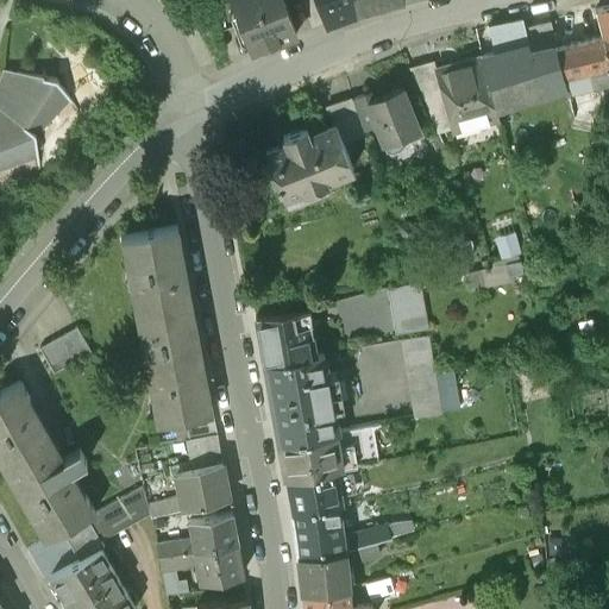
[(232,0),(252,51),(296,35),(282,0),(232,0)]
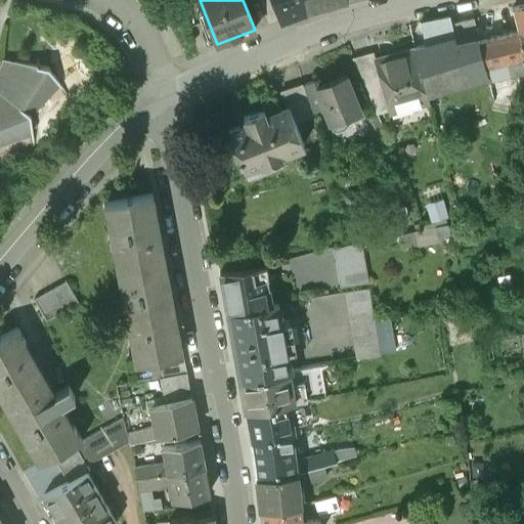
[(273,0),(281,19),(305,10),(303,0),(273,0)]
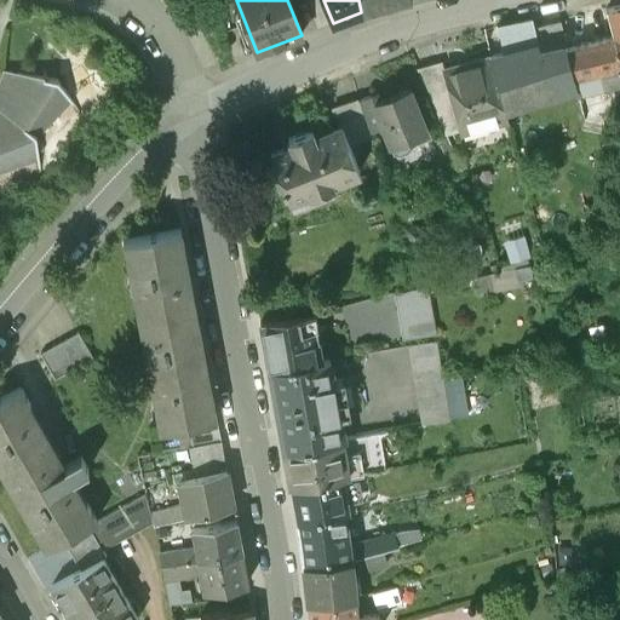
[(359,0),(361,12),(405,0),(359,0)]
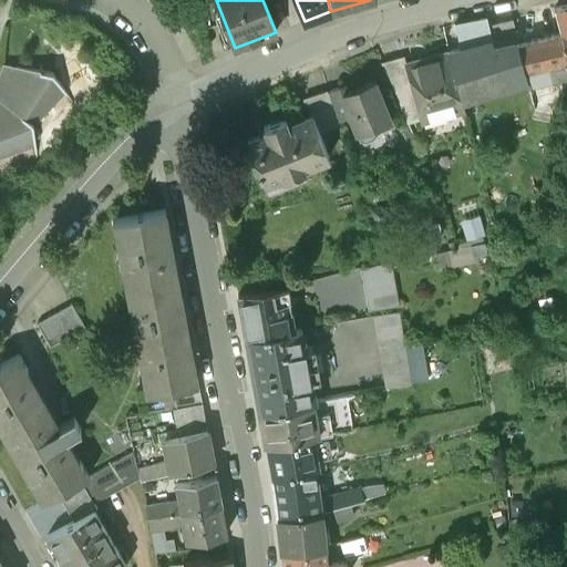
[(566,4),(554,8),(560,33),(566,55),(566,4)]
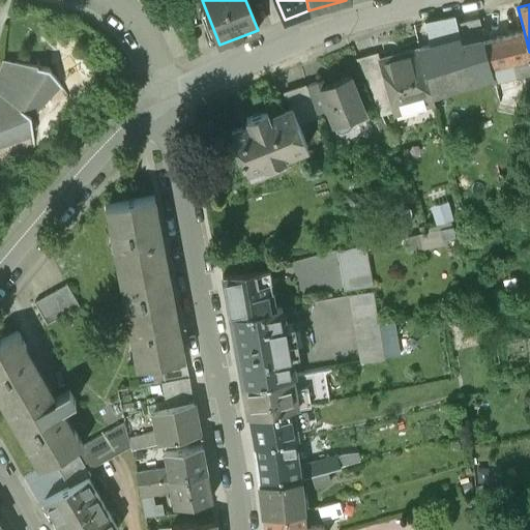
[(453,17),(423,22),(429,46),(419,48),(431,93),(467,82),(489,76),(479,41),(460,45),(455,24),(453,17)]
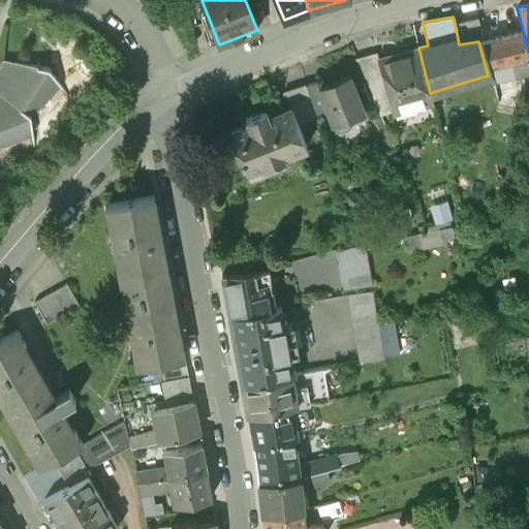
[(477,18),(455,24),(459,44),(478,41),(484,41),(477,18)]
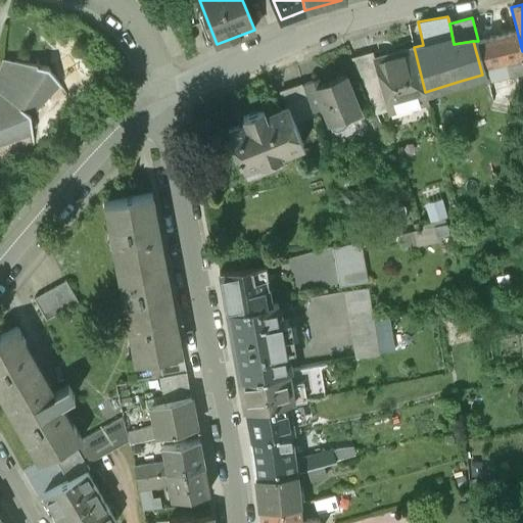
[(522,51),(517,31),(478,41),(484,65),(505,60),(508,74),(522,68),(522,51)]
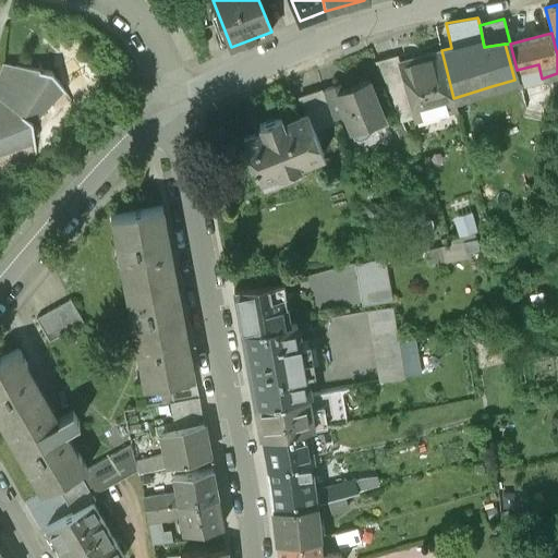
[(397,62),(397,63),(403,89),(412,122),(457,110),(453,98),(441,50),(397,62)]
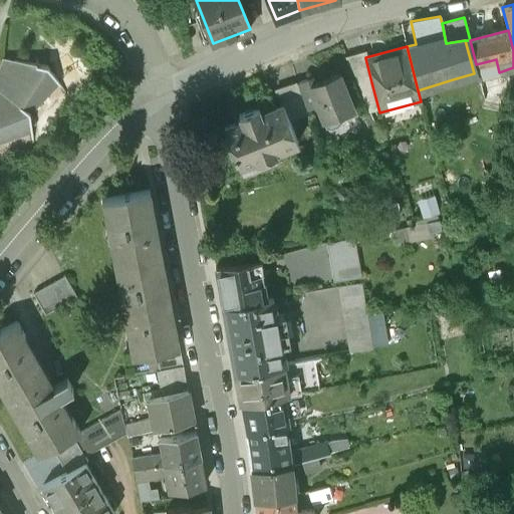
[(364,54),(346,59),(357,86),(371,82),(365,58),(365,57),(364,54)]
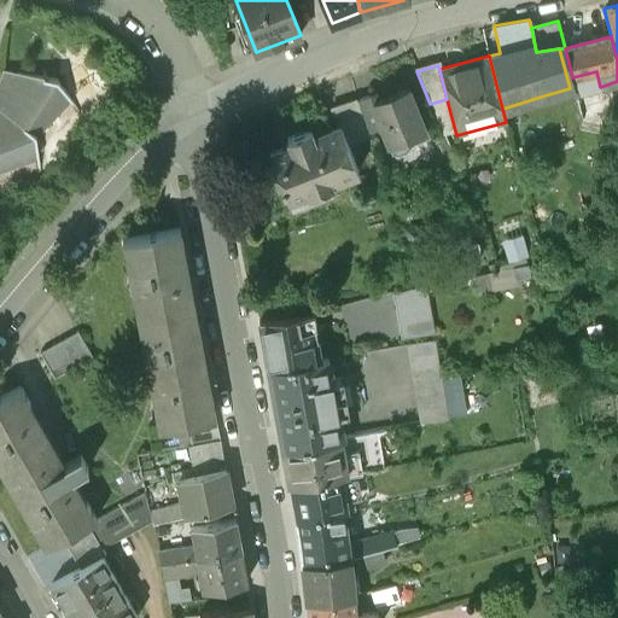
[(0,169),(36,156),(38,169),(34,176),(35,178),(40,170),(35,134),(36,134),(69,98),(79,112),(80,111),(57,77),(4,70),(3,71),(6,73),(1,82),(0,81),(0,82),(1,83),(0,85),(0,169)]
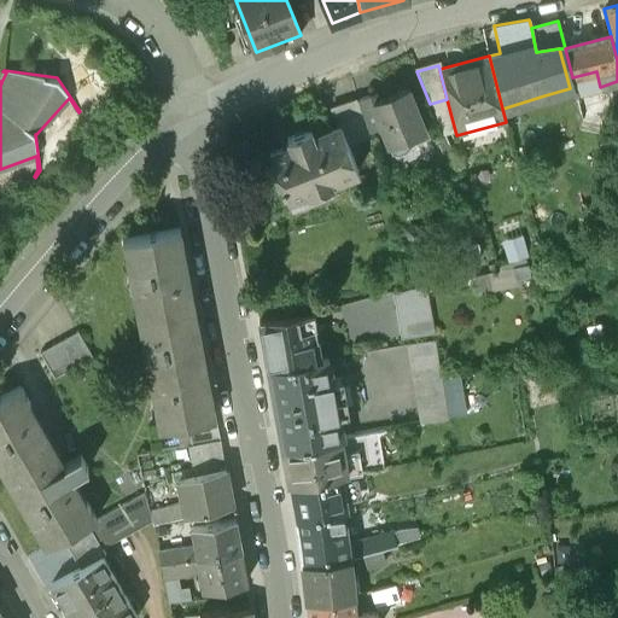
[(408,89),(373,104),(389,144),(424,129),(408,89)]
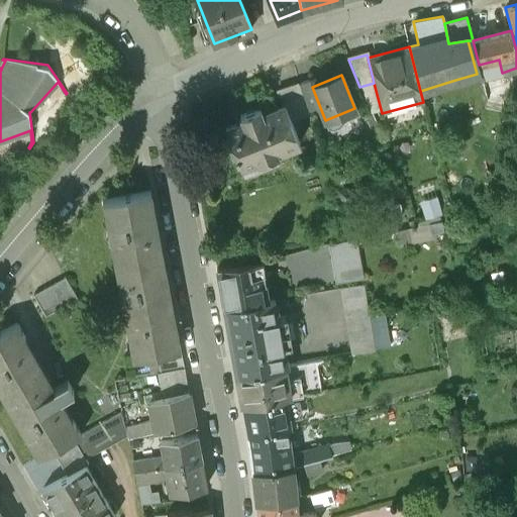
[(298,83),(277,91),(283,106),(285,106),(291,119),(306,113),(298,83)]
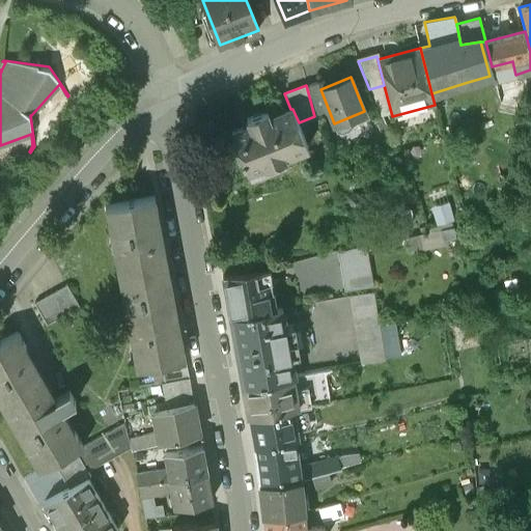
[(290,109),(269,118),(266,111),(247,118),(250,126),(232,133),(236,142),(234,143),(240,158),(243,157),(248,171),(257,168),(262,178),(287,168),(283,158),(308,147),(299,122),(292,109),(290,109)]
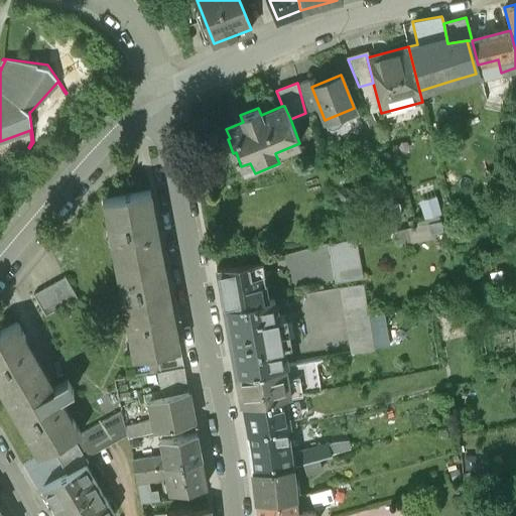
[(181,350),(150,189),(103,199),(134,359),(156,355),(181,350)]
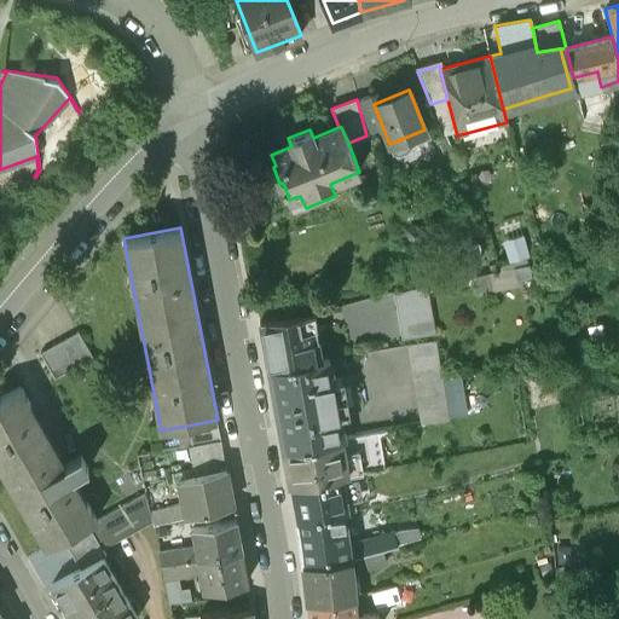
[(395,239),(376,244),(380,259),(399,253),(395,239)]
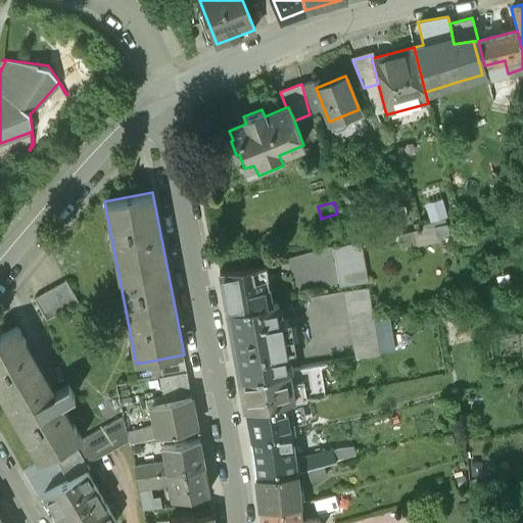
[(446,222),(434,225),(436,235),(448,233),(446,222)]
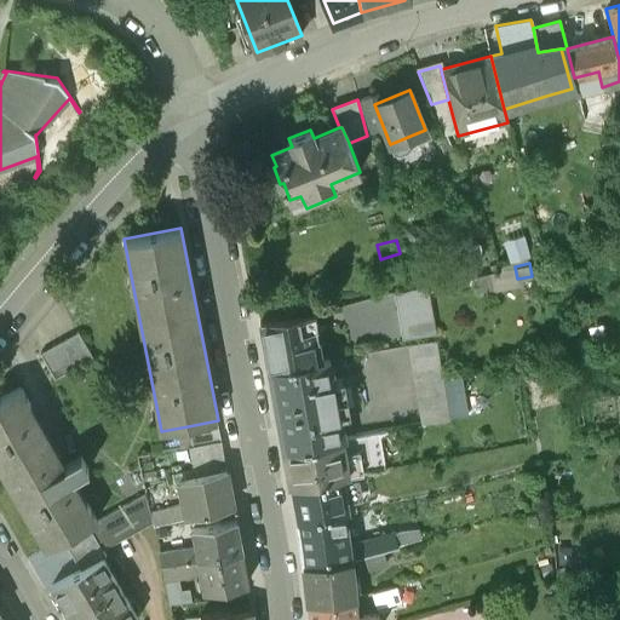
[(515,267),(472,276),(476,293),(518,283),(517,279),(515,267)]
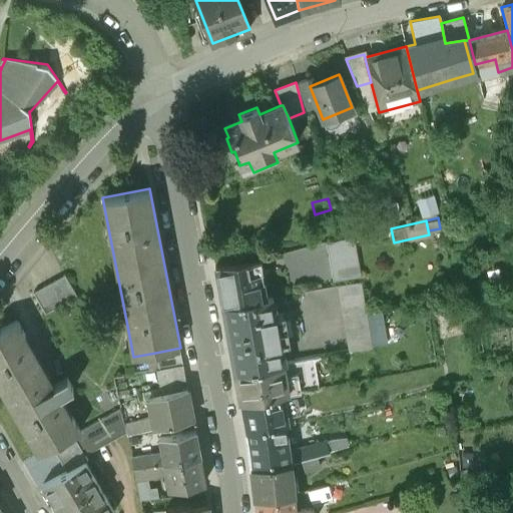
[(360,274),(356,235),(324,238),(329,277),(360,274)]
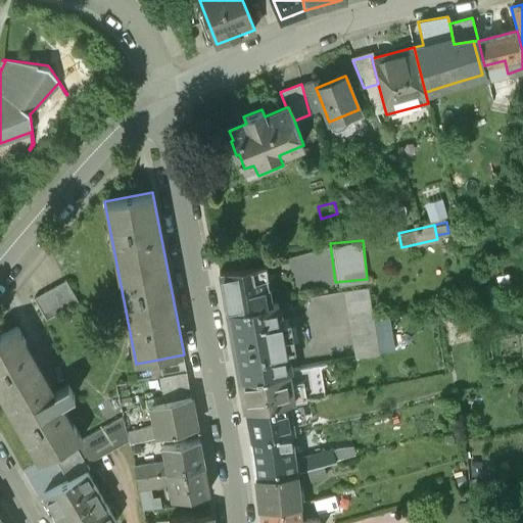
[(264,262),(219,269),(227,311),(271,302),(264,262)]
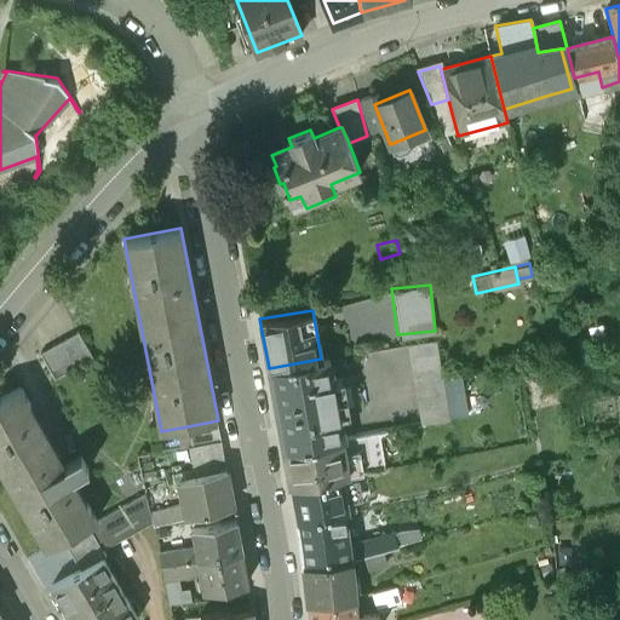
[(78,331),(40,352),(56,378),(93,356),(78,331)]
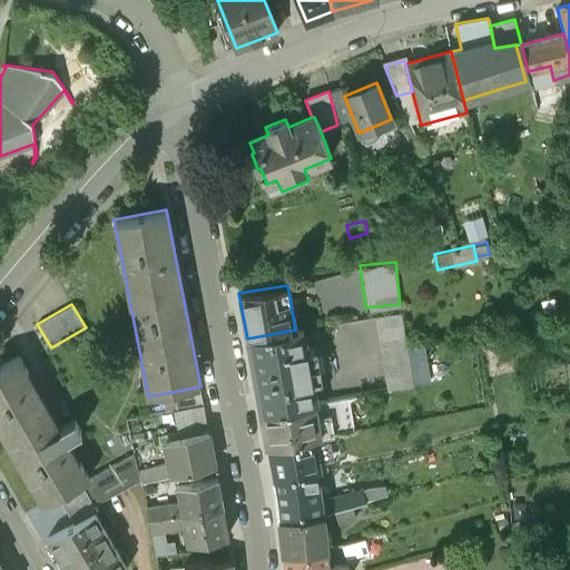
[(401,312),(374,316),(387,390),(414,385),(401,312)]
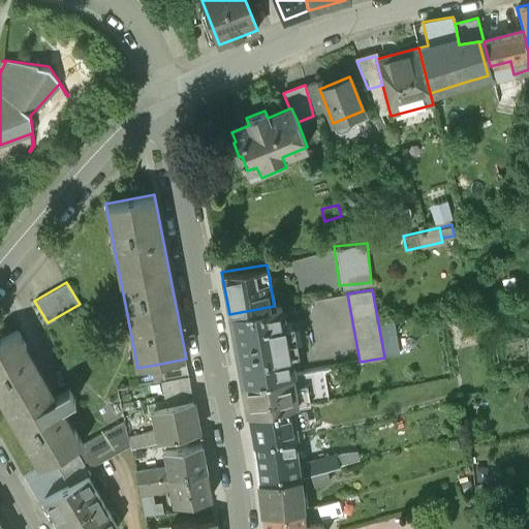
[(274,306),(229,314),(242,382),(242,383),(291,374),(289,359),(290,359),(280,305),(274,306)]
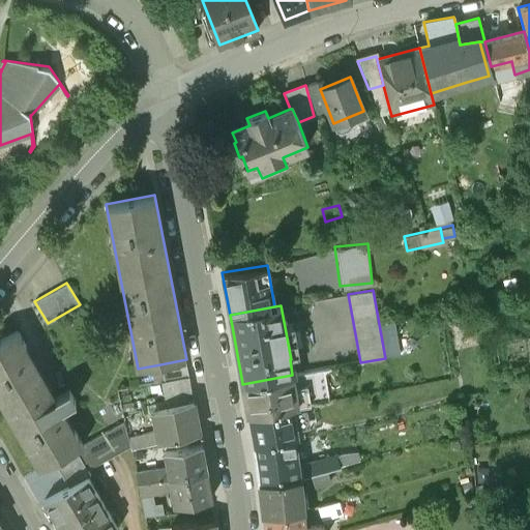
[(462,306),(446,308),(448,323),(464,320),(462,306)]
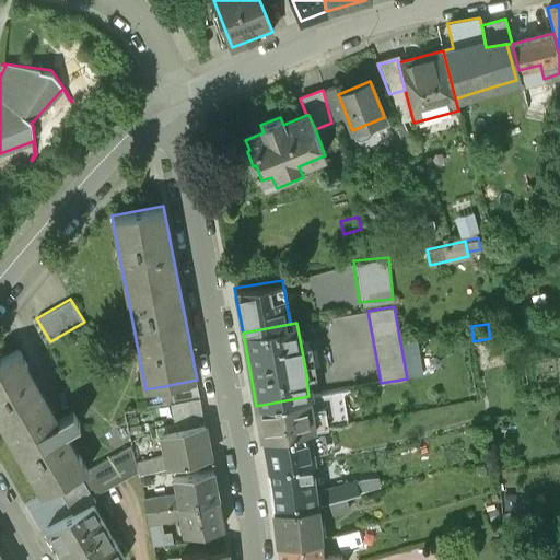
[(59,421),(19,349),(0,360),(0,422),(42,497),(88,470),(66,432),(80,423),(73,412),(59,421)]
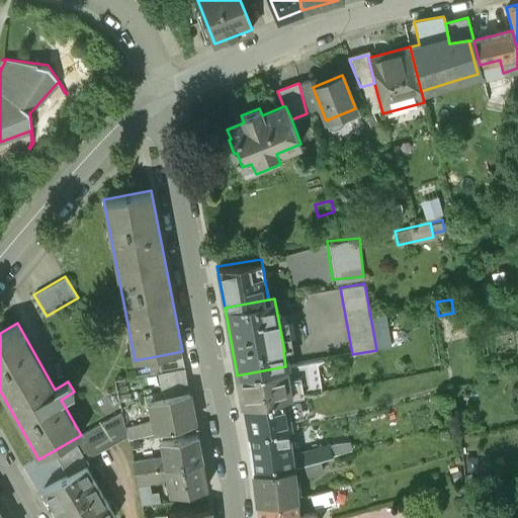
[(182,351),(157,356),(160,372),(185,367),(182,351)]
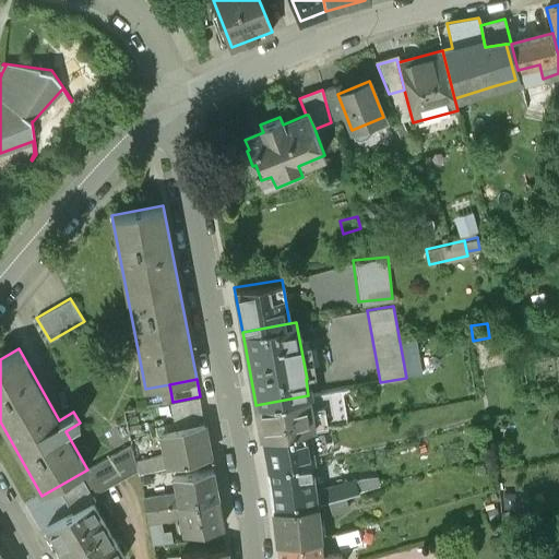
[(308,395),(256,405),(261,437),(309,429),(347,423),(342,389),(308,395)]
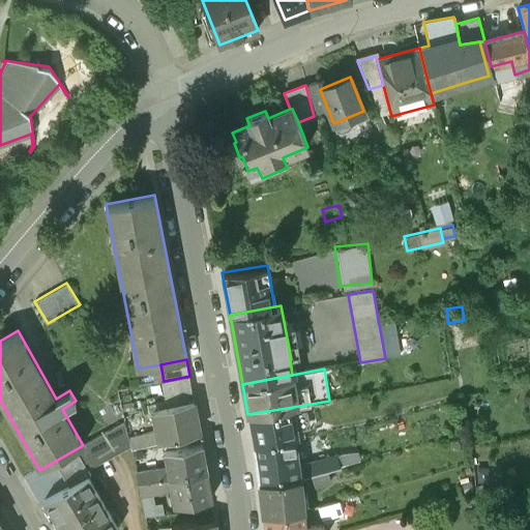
[(164,381),(162,381),(168,408),(194,400),(189,376),(164,381)]
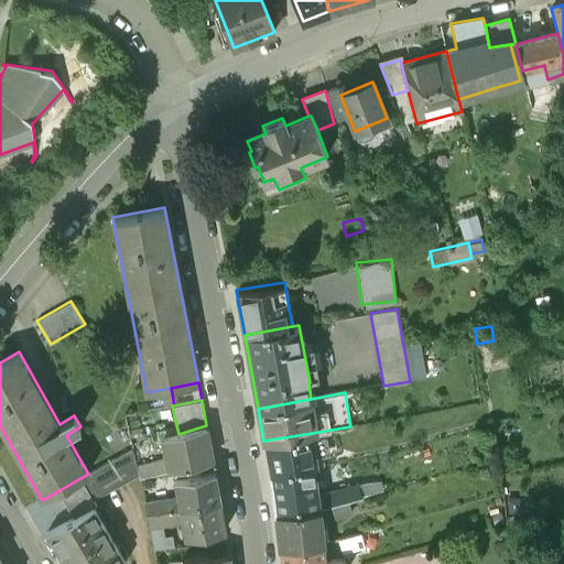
[(179,434),(164,438),(167,459),(171,473),(212,462),(206,425),(179,434)]
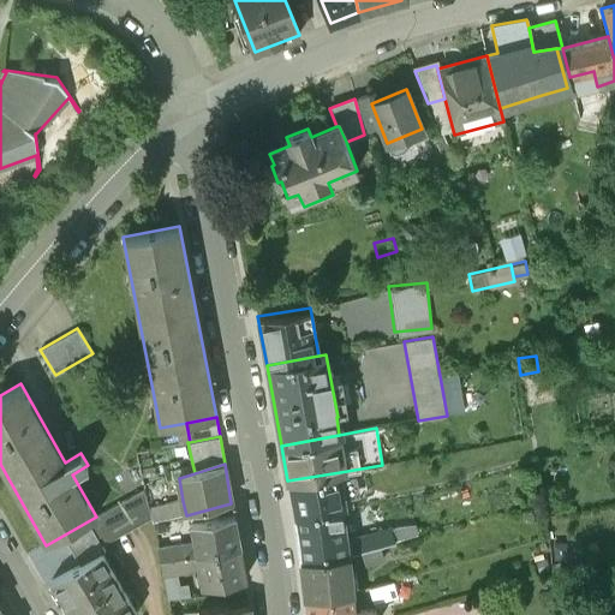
[(340,472),(287,481),(293,515),(294,515),(341,508),(346,507),(340,472)]
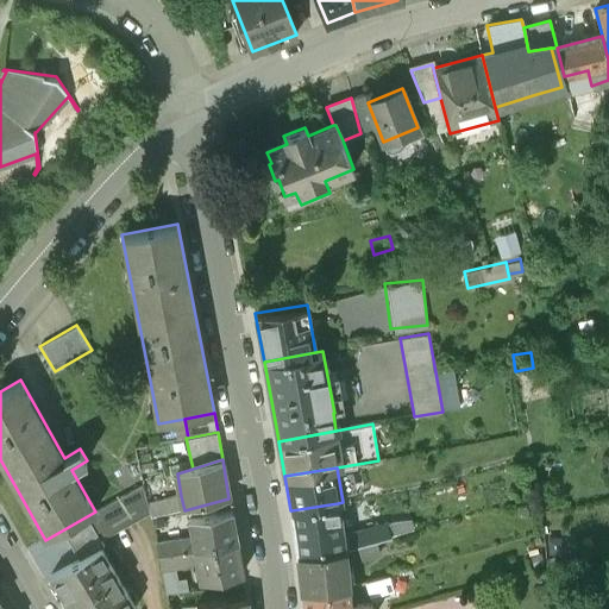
[(181,496),(148,504),(151,519),(184,510),(181,496)]
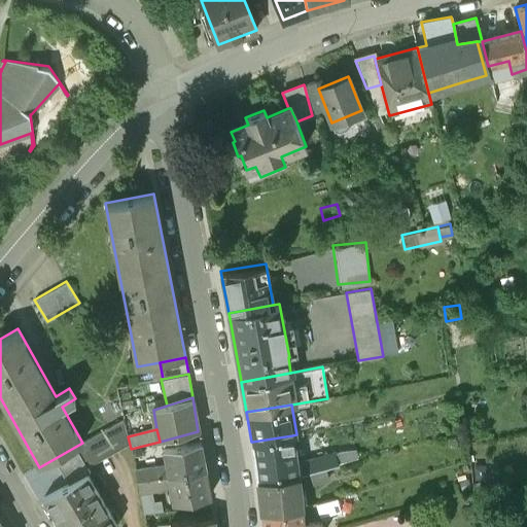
[(292,435),(252,442),(257,479),(296,475),(322,467),(337,463),(334,455),(334,454),(295,464),(292,435)]
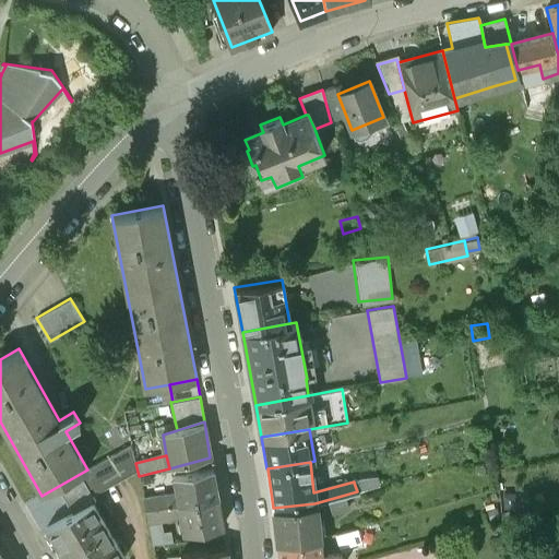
[(212,470),(174,476),(177,492),(166,495),(165,495),(150,497),(152,509),(217,498),(212,470)]
